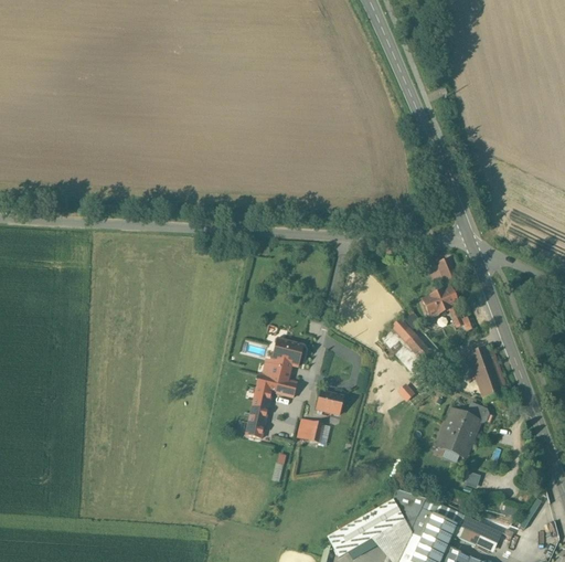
[(449,256),(437,262),(446,285),(459,279),(449,256)]
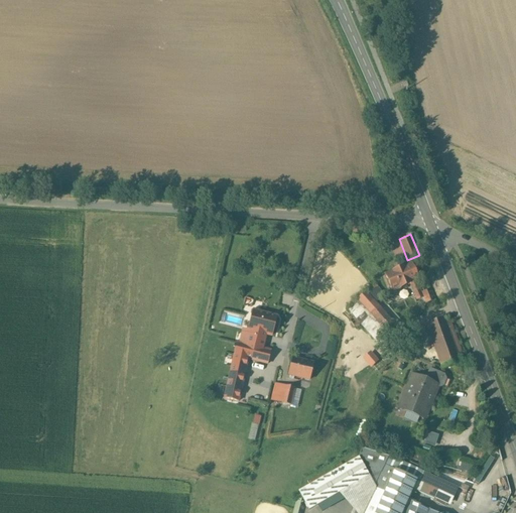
[(411,261),(385,272),(392,289),(418,278),(411,261)]
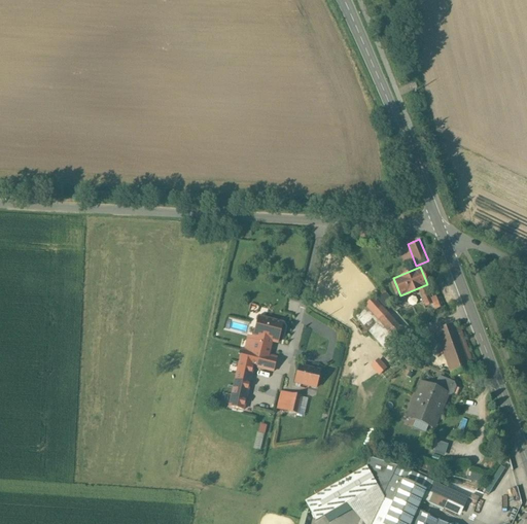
[(373,295),(361,306),(381,328),(393,318),(373,295)]
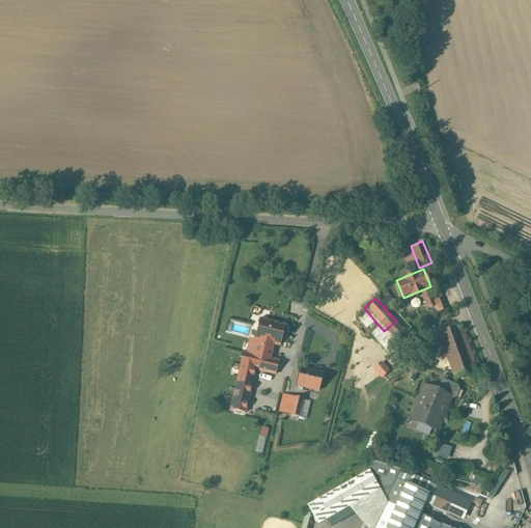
[(384,331),(364,308),(357,315),(376,337),(384,331)]
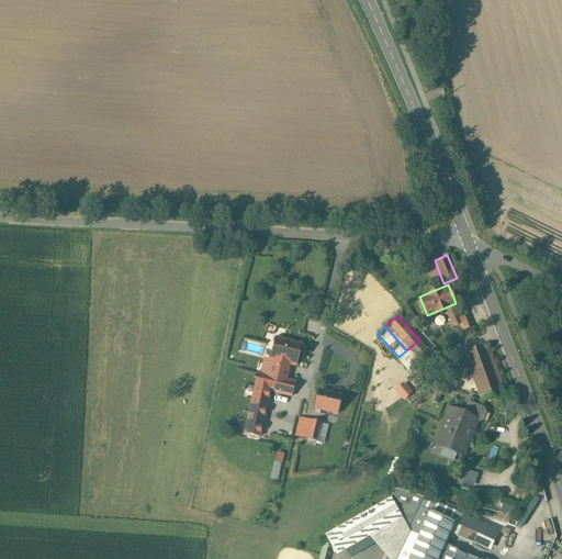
[(276,335),(270,357),(265,356),(260,370),(288,378),(291,364),(296,365),(302,342),(276,335)]
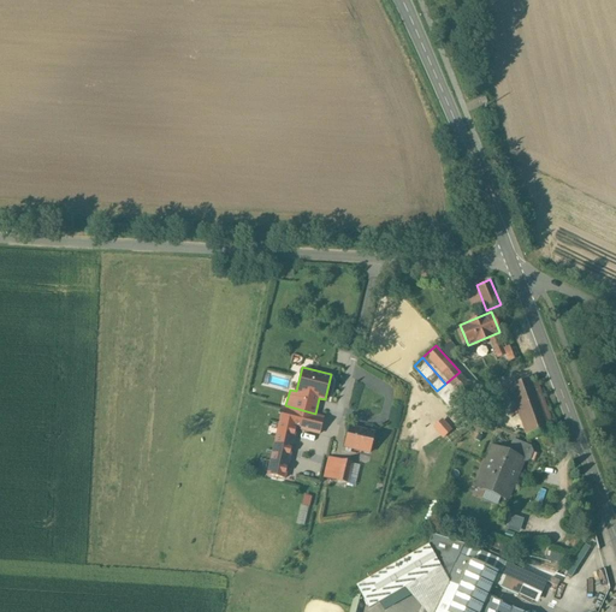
[(460,372),(445,384),(462,403),(466,399),(475,390),(460,372)]
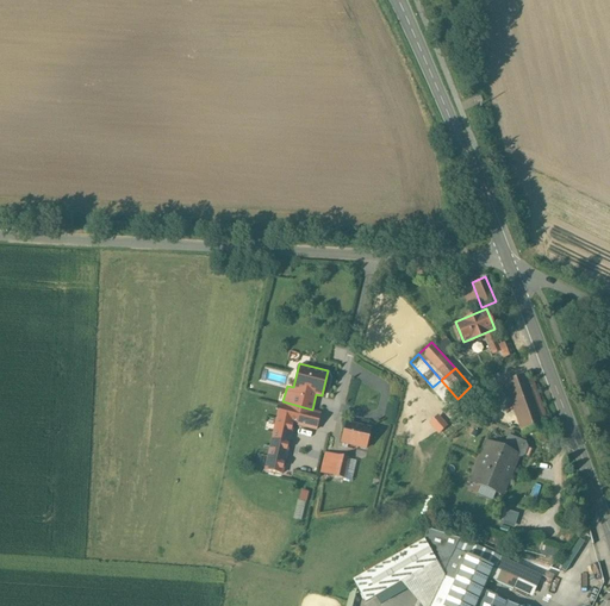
[(526,373),(504,380),(522,432),(543,424),(526,373)]
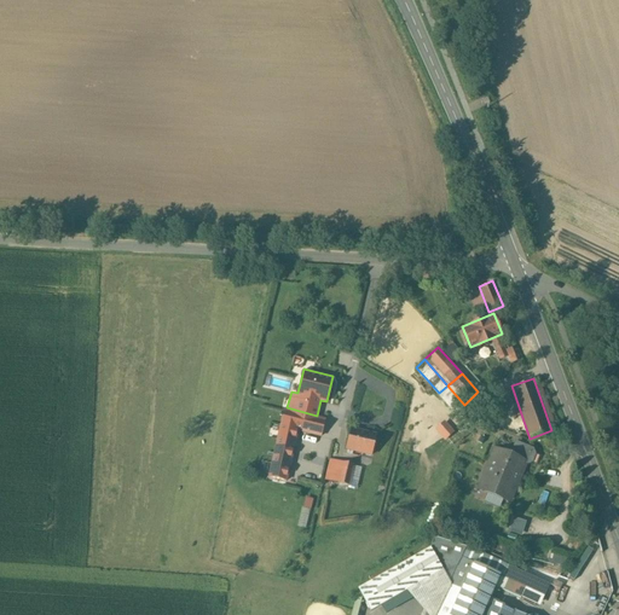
[(464,405),(447,386),(439,393),(456,412),(464,405)]
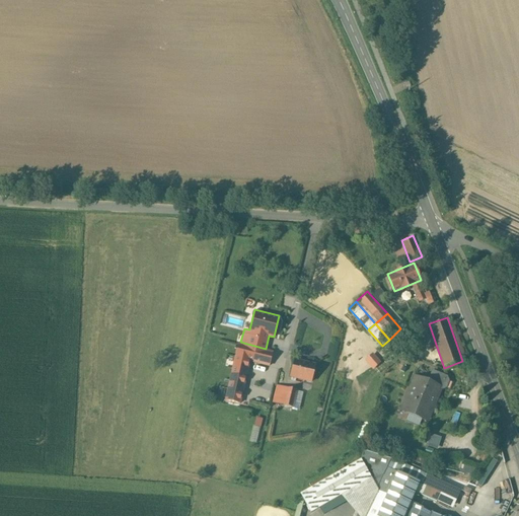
[(400,328),(392,337),(396,342),(405,335),(400,328)]
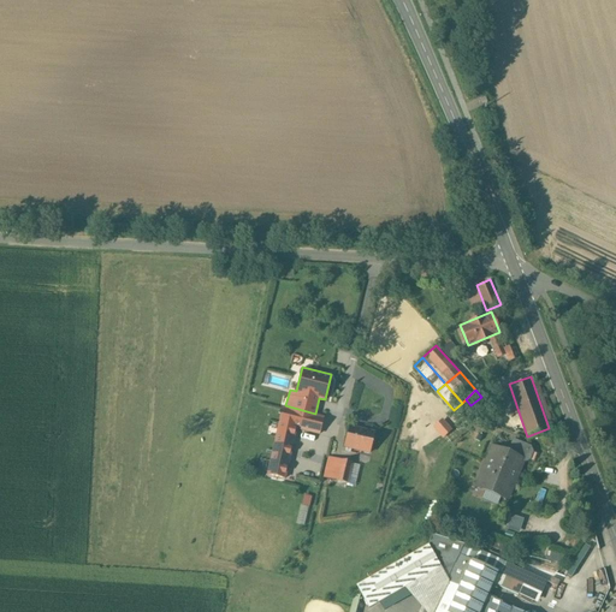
[(284,405),(267,471),(284,475),(296,427),(319,433),(324,415),(315,414),(285,405),(284,405)]
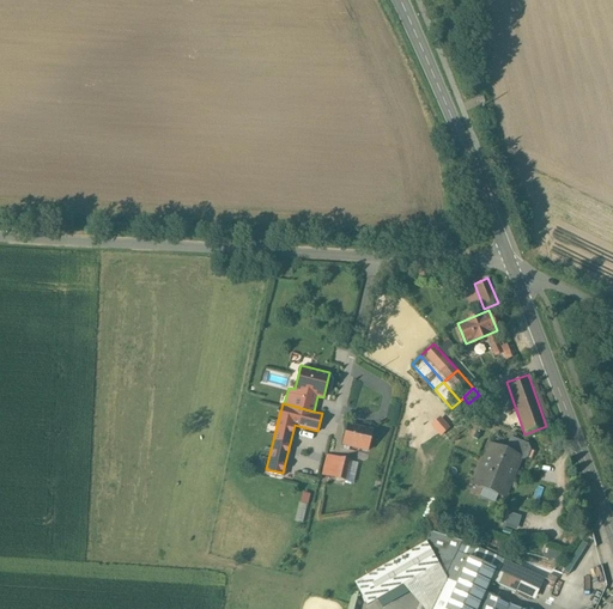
[(372,428),(347,422),(343,442),(345,443),(344,446),(349,448),(349,444),(368,449),(372,428)]
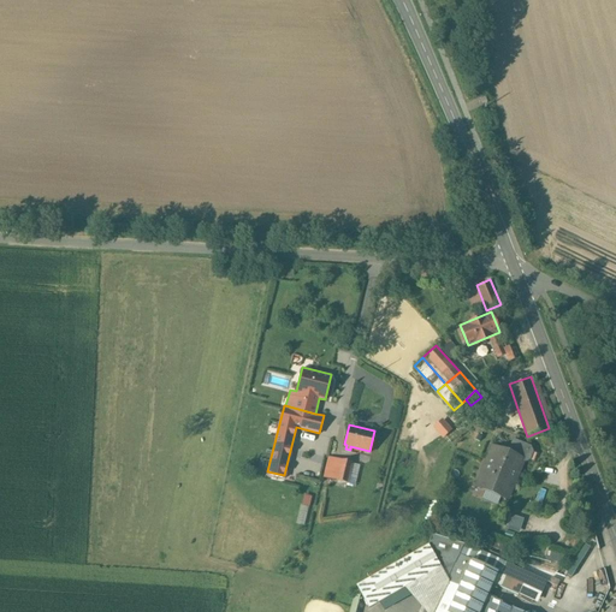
[(508,451),(493,445),(483,470),(480,469),(477,480),(486,483),(484,488),(505,497),(516,470),(519,471),(523,458),(528,457),(532,450),(529,445),(513,438),(508,451)]
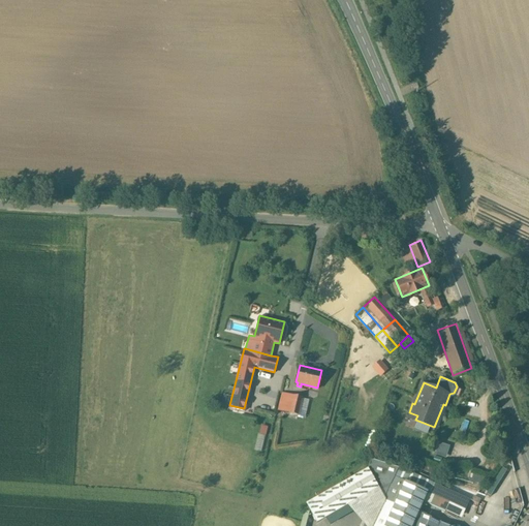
[(292,394),(282,391),(278,408),(288,411),(288,410),(292,394)]
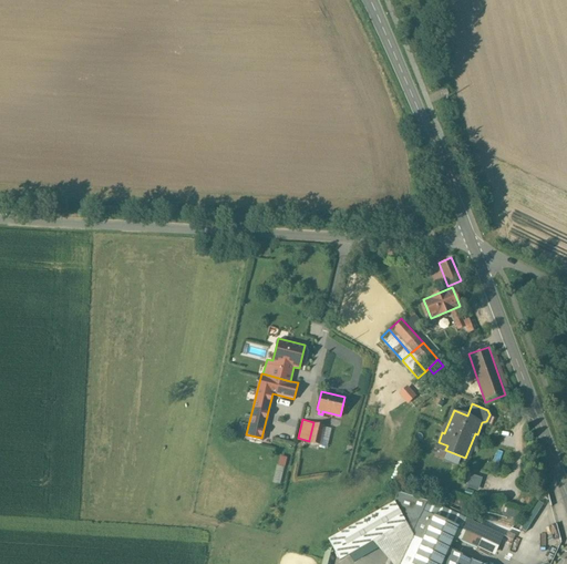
[(309,440),(309,441),(319,443),(323,424),(313,422),(309,440)]
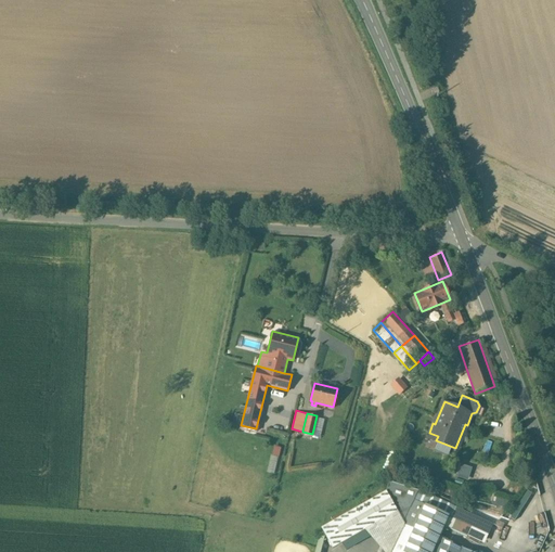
[(470,477),(476,464),(463,460),(459,473),(470,477)]
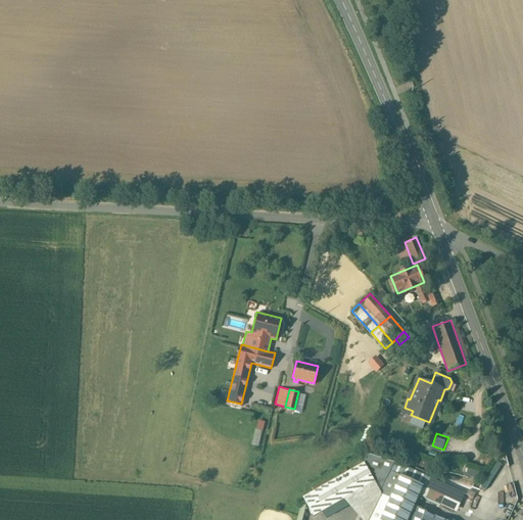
[(363,462),(302,497),(305,503),(313,515),(373,480),(379,491),(389,469),(390,470),(394,463),(393,462),(393,461),(366,453),(363,462)]
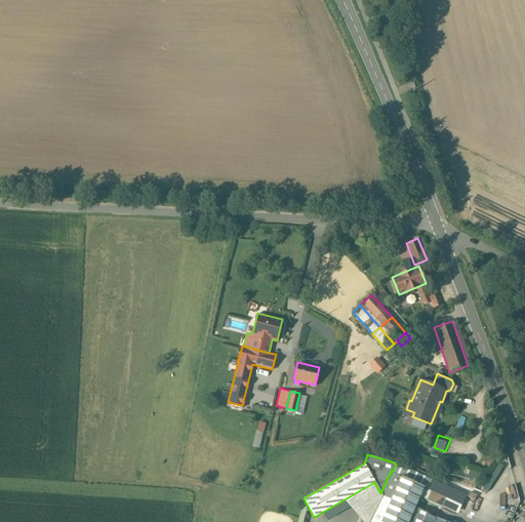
[(491,488),(506,464),(501,460),(487,486),(491,488)]
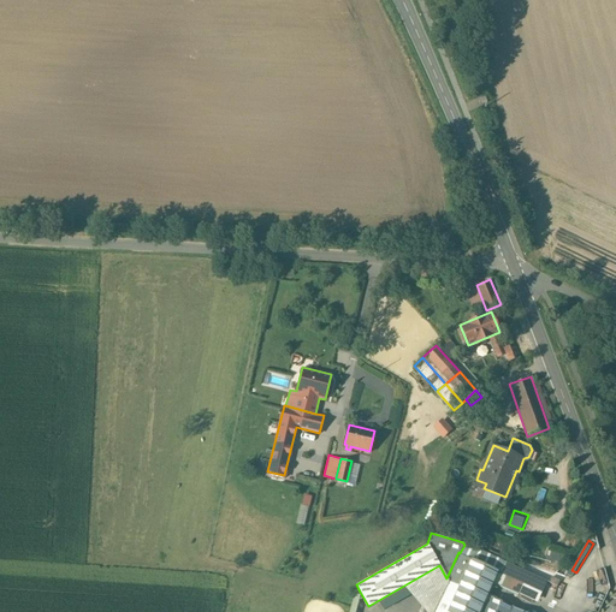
[(546,580),(484,550),(473,548),(465,545),(460,553),(471,558),(497,570),(492,581),(517,593),(522,582),(540,590),(546,580)]
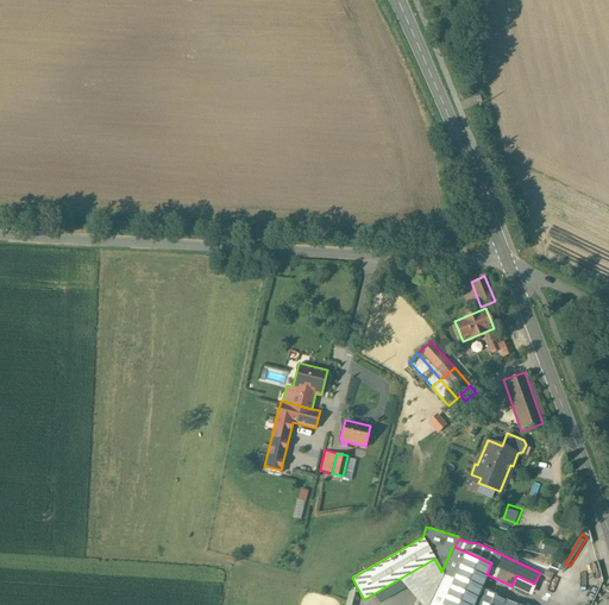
[(454,547),(453,546),(441,572),(426,604),(440,604),(465,552),(454,547)]
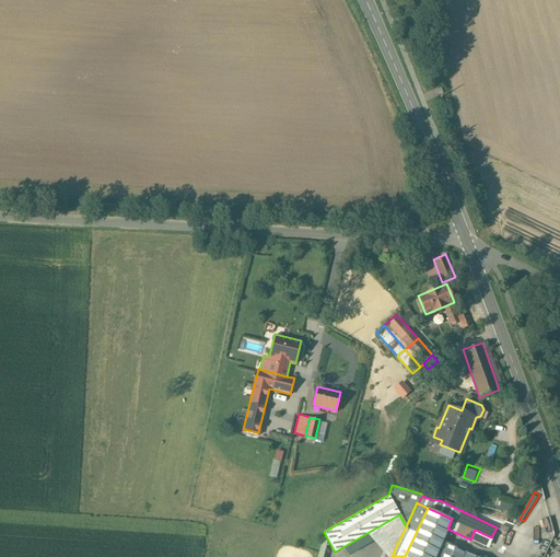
[(428,508),(405,556),(463,556),(466,552),(442,541),(447,529),(452,519),(428,508)]
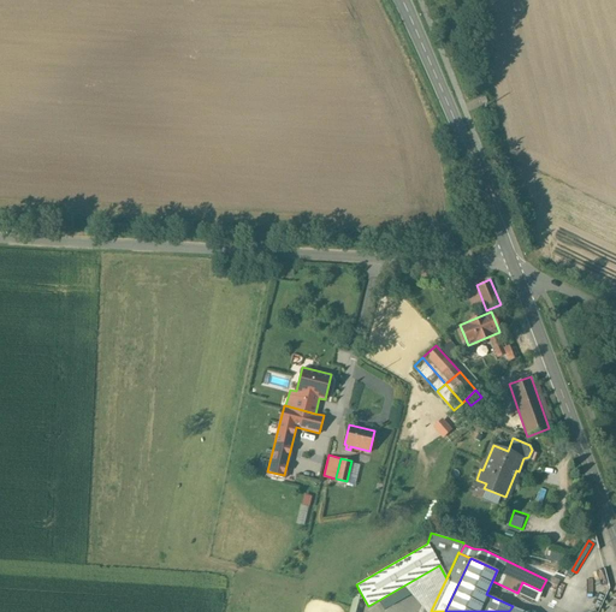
[(356,584),(348,611),(354,611),(360,592),(356,584)]
